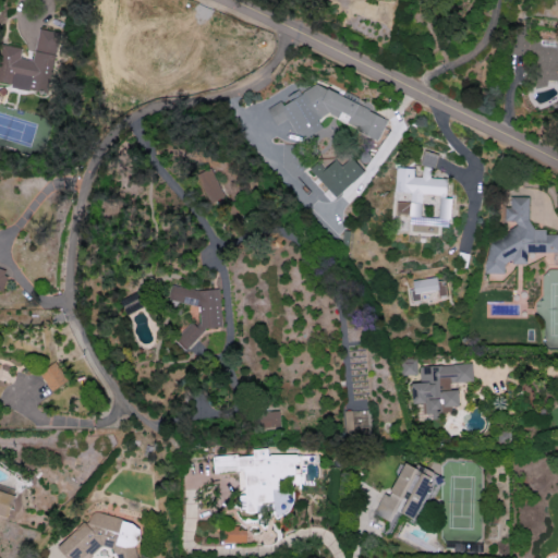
[(557,45),(557,38),(526,38),(526,26),(512,26),(511,55),(536,56),(535,81),(557,81),(557,62),(557,45)]
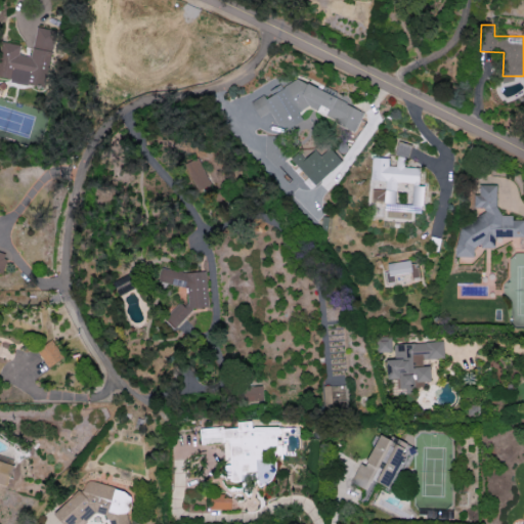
[(54,30),(36,27),(31,56),(18,54),(20,45),(1,42),(0,50),(0,79),(45,87),(54,30)]
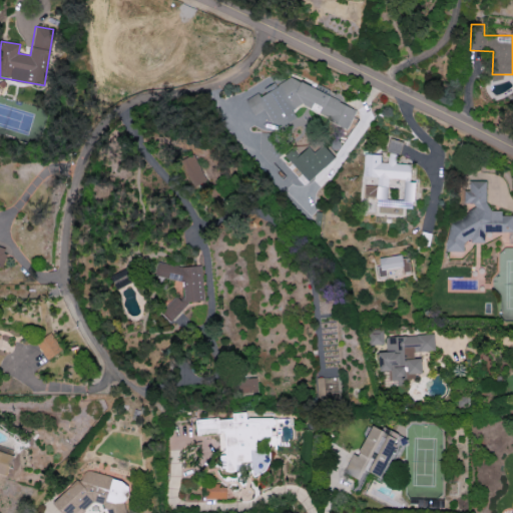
[(357,108),(289,78),(261,95),(255,93),(244,100),(253,115),(264,109),(271,121),(282,126),(296,117),(291,109),(298,105),(348,127),(357,108)]
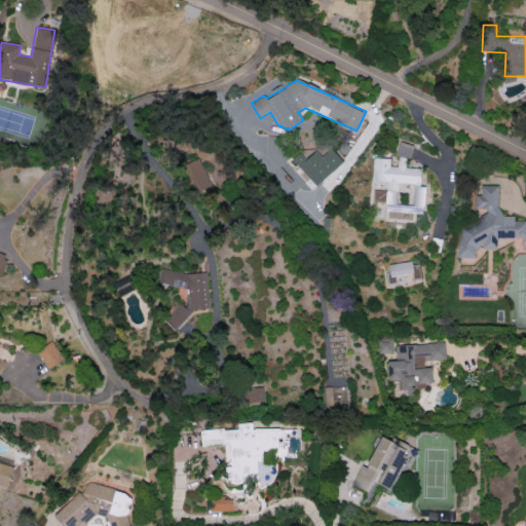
[(412,145),(400,142),(396,154),(409,157),(412,145)]
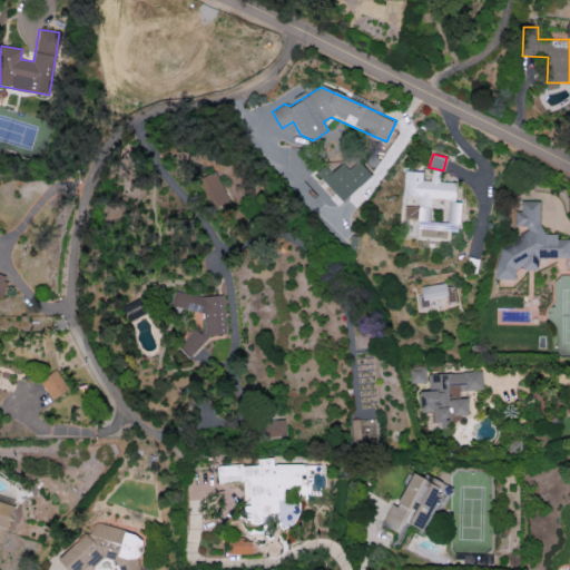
[(371,175),(357,160),(347,169),(342,163),(332,173),(324,165),(315,173),(342,202),(371,175)]
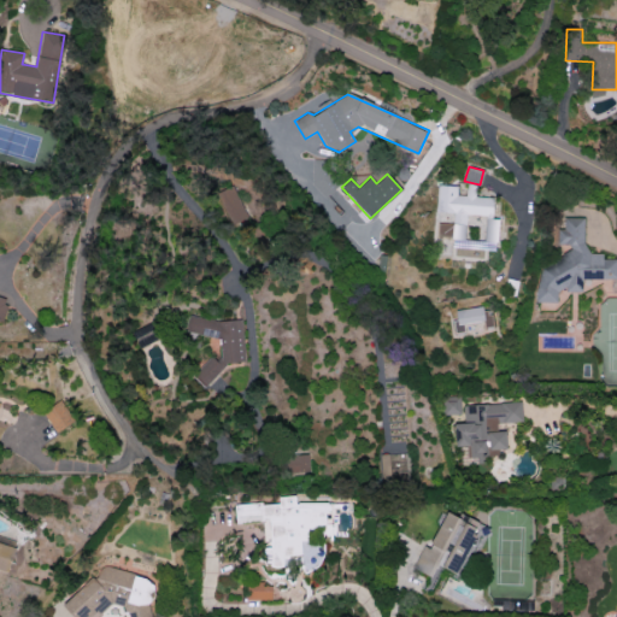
[(436,184),(435,212),(452,213),(452,224),(438,223),(438,236),(452,238),(452,247),(482,248),(482,250),(497,250),(498,218),(492,218),(493,198),(476,197),(476,184),(466,184),(466,195),(457,194),(457,186),(436,184)]
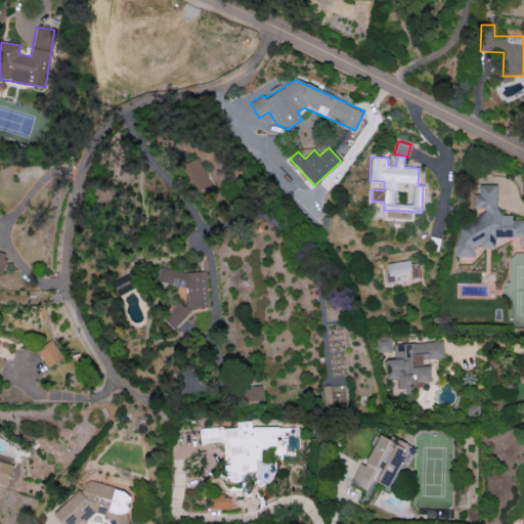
[(456,223),(455,256),(473,257),(473,247),(494,247),(494,236),(523,236),(523,220),(511,219),(511,215),(496,215),(496,185),(479,184),(479,194),(473,194),(473,210),(475,210),(475,223),(456,223)]
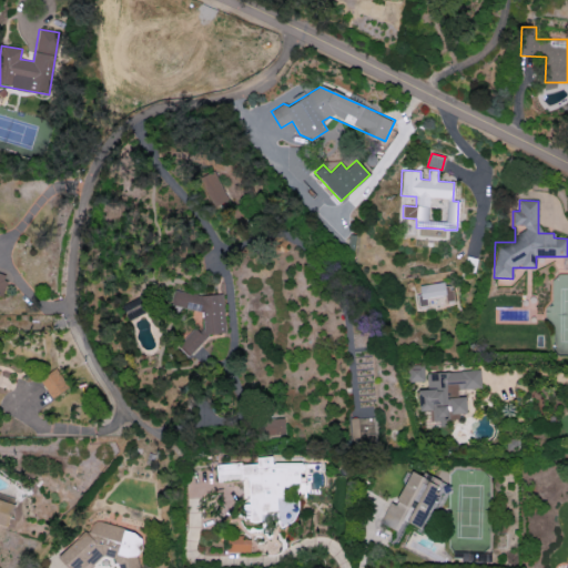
[(419,306),(429,305),(429,304),(438,303),(438,304),(454,302),(453,287),(445,288),(444,282),(417,285),(419,306)]
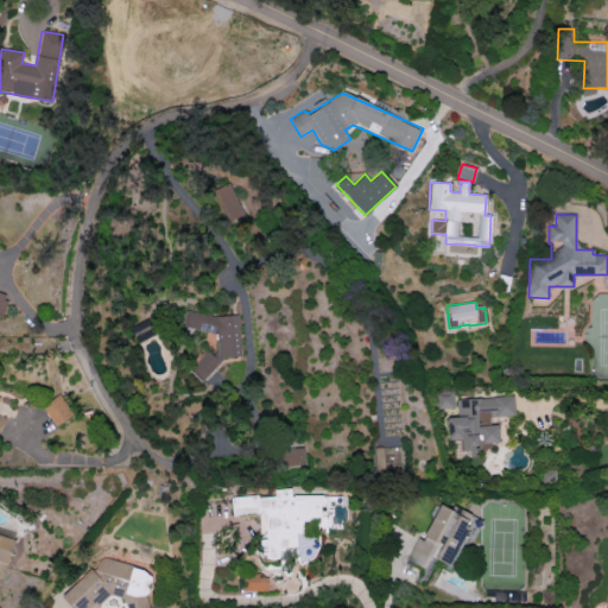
[(238,314),(204,316),(197,310),(182,311),(184,331),(210,330),(216,335),(217,359),(208,350),(189,371),(201,381),(223,356),(241,356),(238,314)]
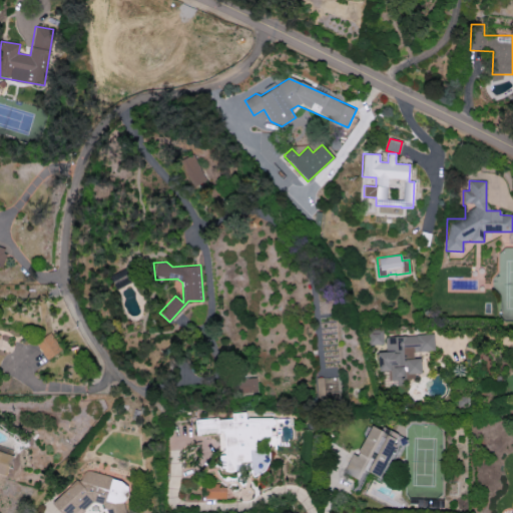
[(133,283),(128,269),(110,274),(114,289),(133,283)]
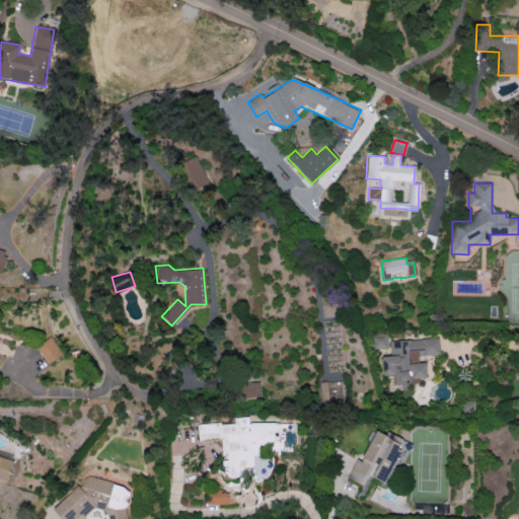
[(387,348),(386,332),(372,334),(373,349),(387,348)]
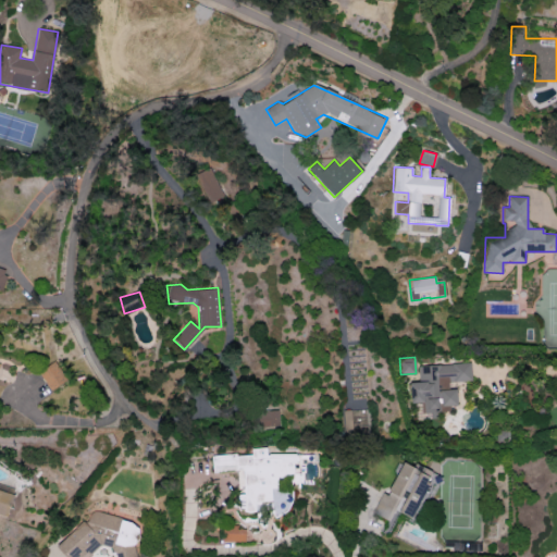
[(66,380),(54,360),(38,371),(50,391),(66,380)]
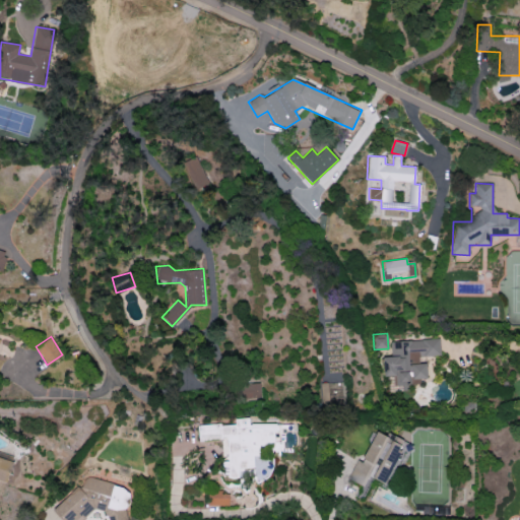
[(390,341),(390,356),(382,356),(383,376),(396,376),(396,388),(411,387),(411,379),(427,378),(426,358),(440,356),(440,338),(390,341)]
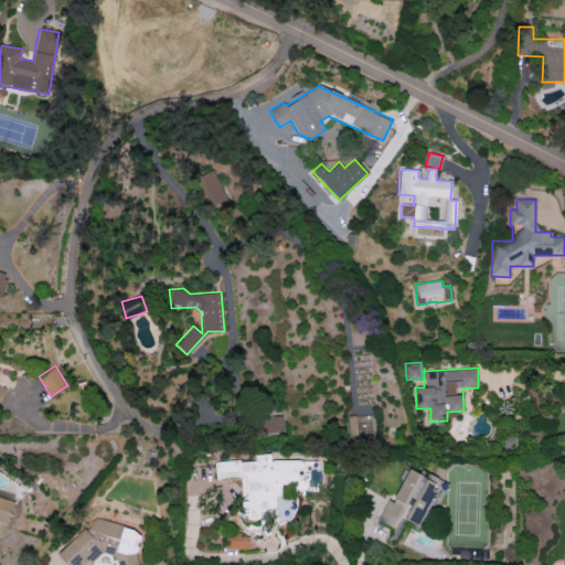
[(267,432),(283,432),(281,416),(266,416),(267,432)]
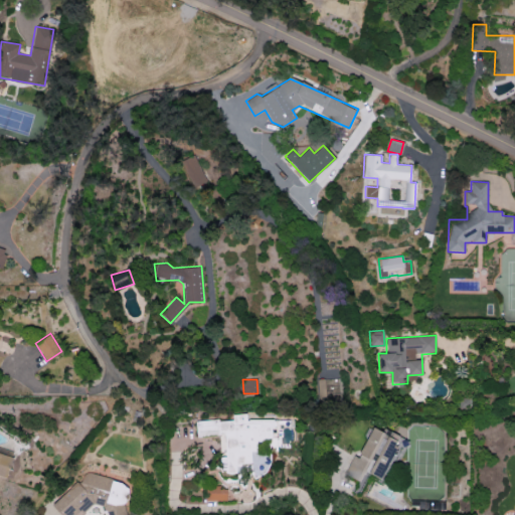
[(222,434),(224,473),(236,473),(236,464),(250,463),(251,476),(271,475),(269,438),(278,438),(277,418),(246,420),(246,413),(232,414),(232,418),(196,420),(197,436),(222,434)]
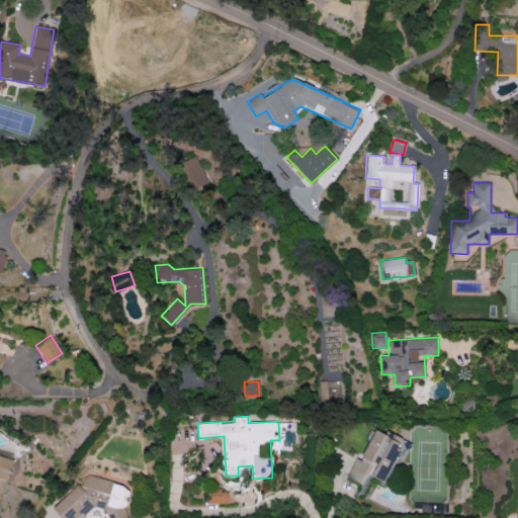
[(367,473),(383,482),(402,443),(373,430),(359,459),(355,458),(347,477),(362,484),(367,473)]
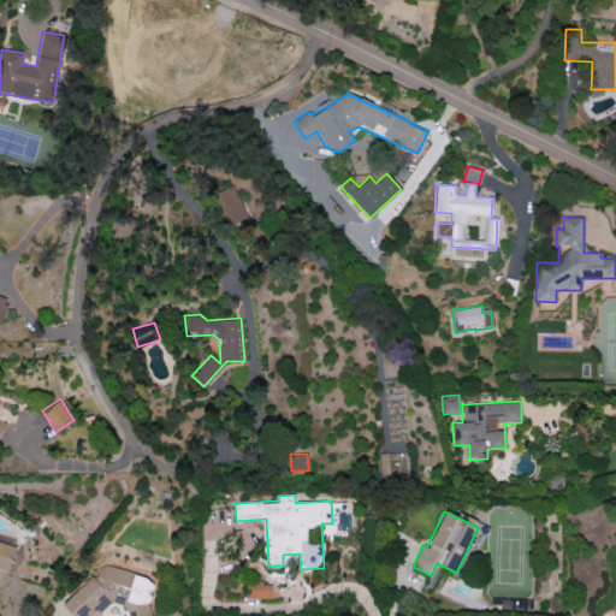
[(0,568),(10,570),(15,544),(0,540),(0,568)]
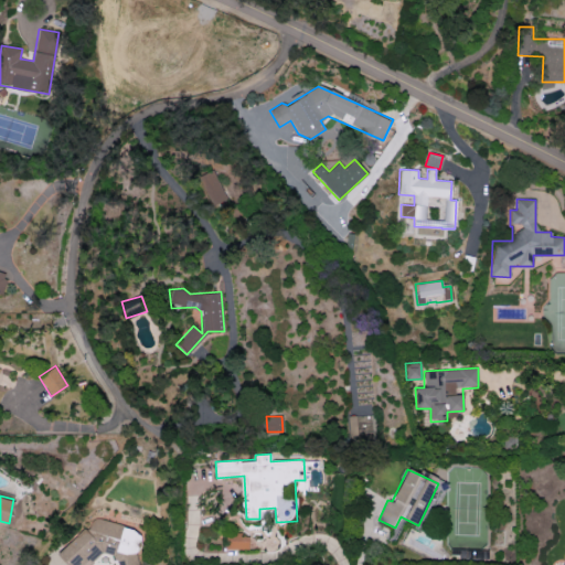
[(56,554),(66,564),(83,564),(98,551),(107,554),(118,564),(134,564),(141,536),(132,528),(92,518),(88,531),(83,530),(56,554)]
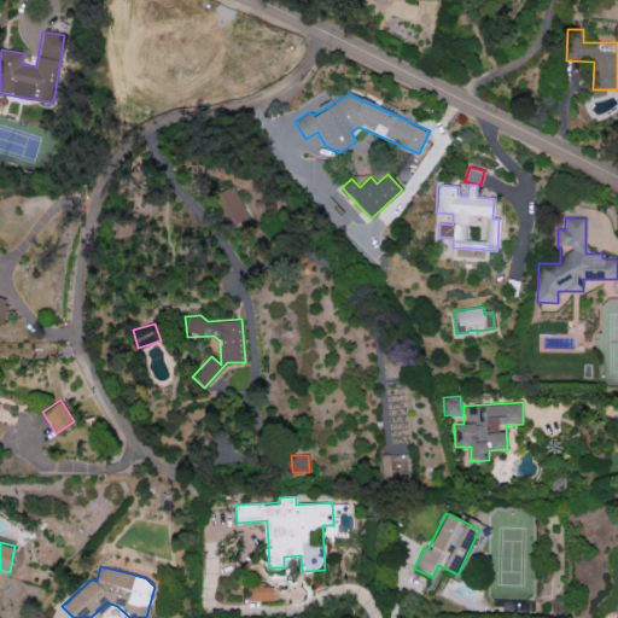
[(272,600),(272,584),(249,584),(249,600),(272,600)]
